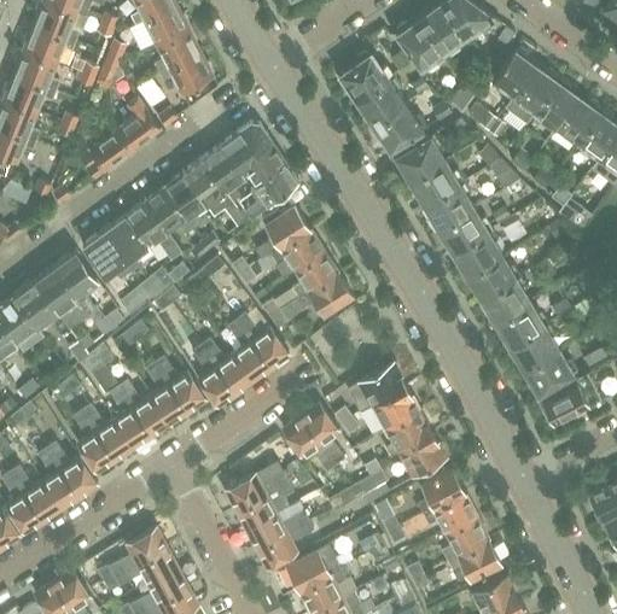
[(44,0),(40,0),(31,24),(74,41),(77,31),(69,29),(75,12),(44,0)]
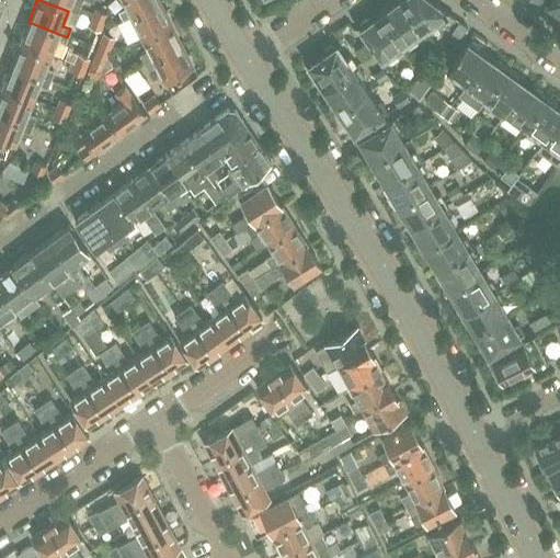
[(40,0),(68,11),(72,0),(79,0),(82,1),(82,0),(40,0)]
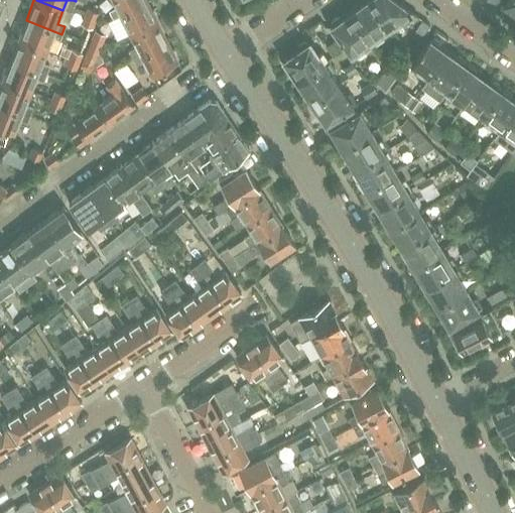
[(110,0),(115,10),(108,13),(112,20),(146,3),(144,0),(110,0)]
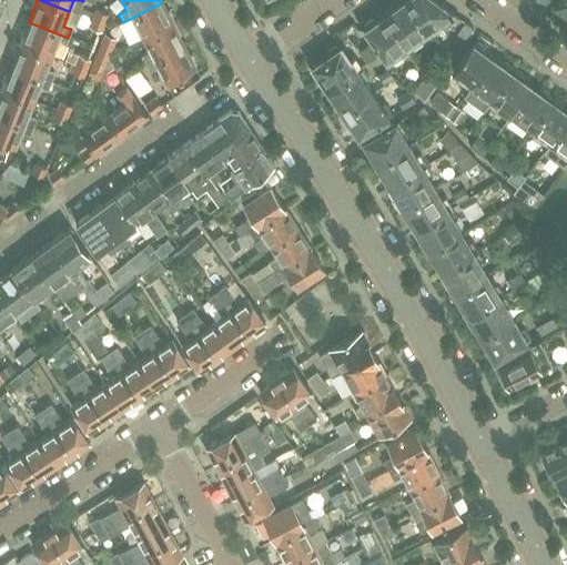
[(452,16),(429,0),(405,0),(403,2),(427,33),(437,26),(443,34),(461,22),(452,16)]
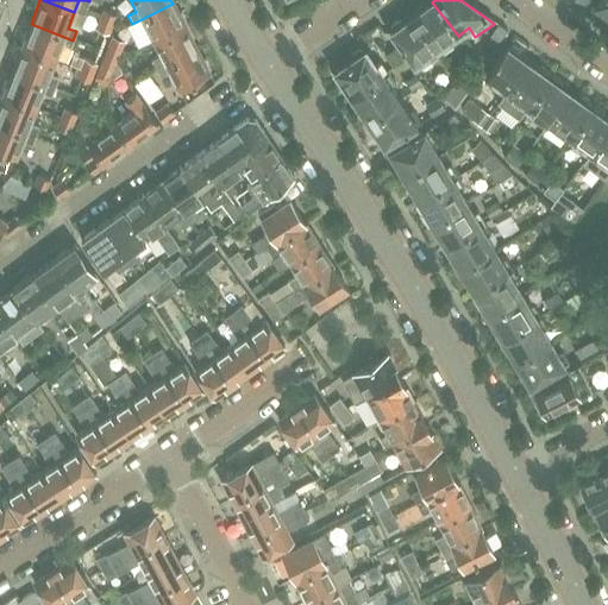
[(607,0),(595,0),(591,7),(607,19),(607,0)]
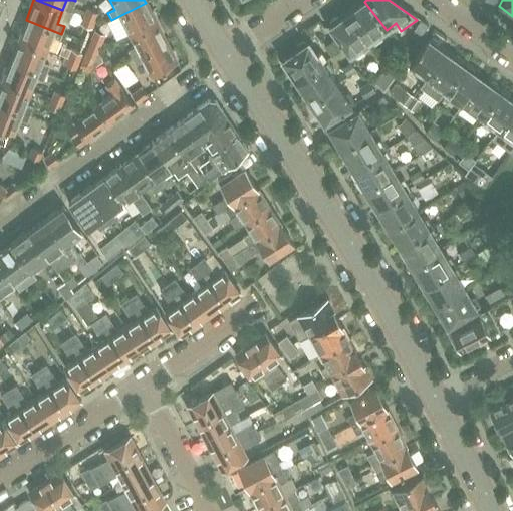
[(364,2),(346,15),(367,43),(387,30),(364,2)]
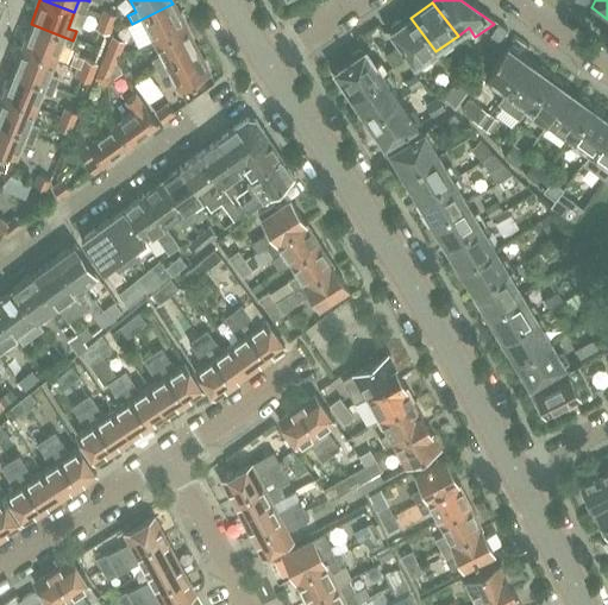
[(144,29),(152,43),(185,27),(173,4),(132,24),(136,33),(144,29)]
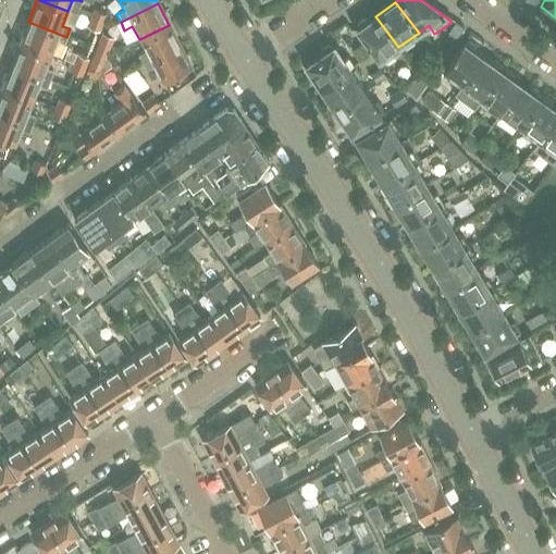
[(94,11),(89,20),(102,25),(106,16),(94,11)]
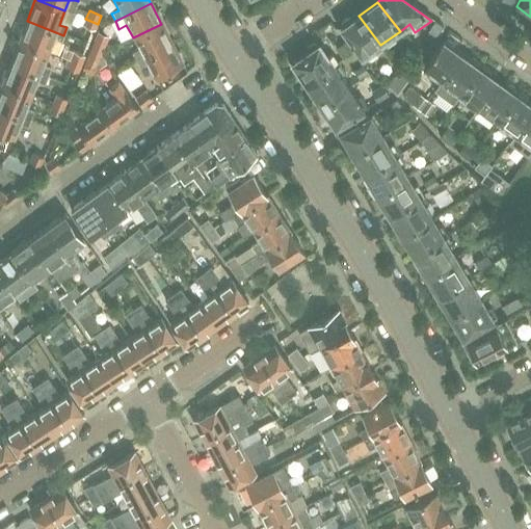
[(361,59),(372,51),(374,55),(383,49),(380,45),(359,16),(339,30),(361,59)]
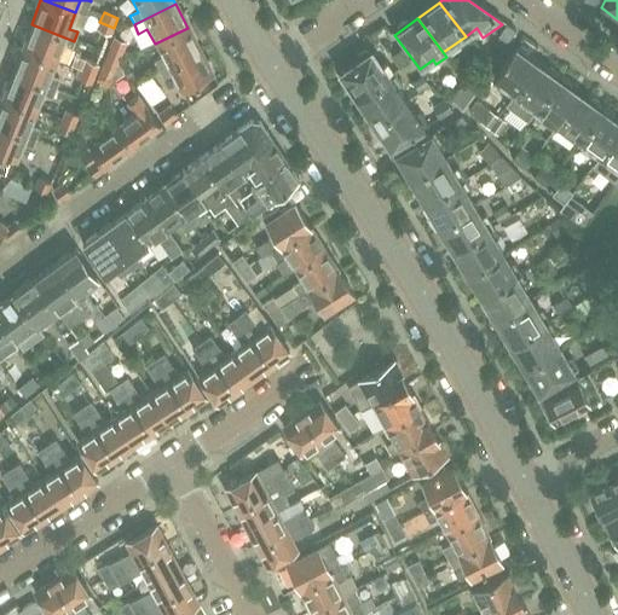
[(110,38),(114,28),(99,22),(96,33),(110,38)]
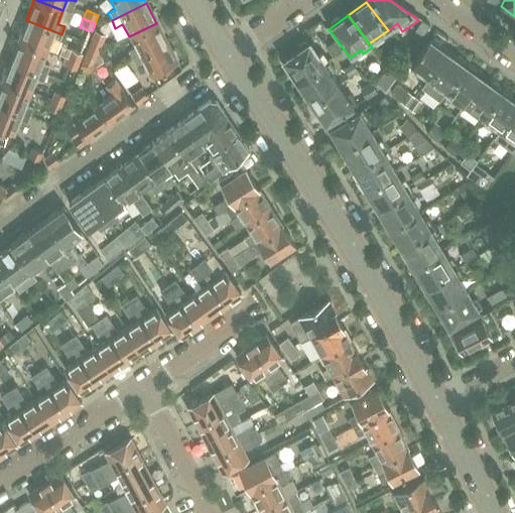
[(26,20),(18,40),(46,52),(51,39),(58,42),(61,34),(26,20)]
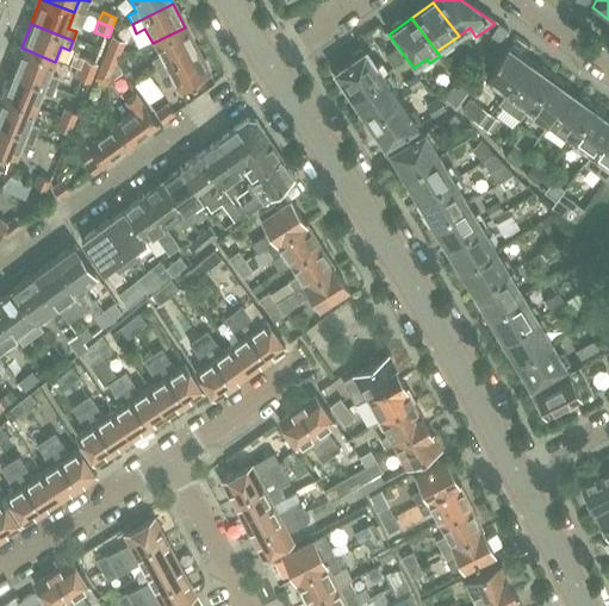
[(498,44),(507,32),(498,26),(490,38),(498,44)]
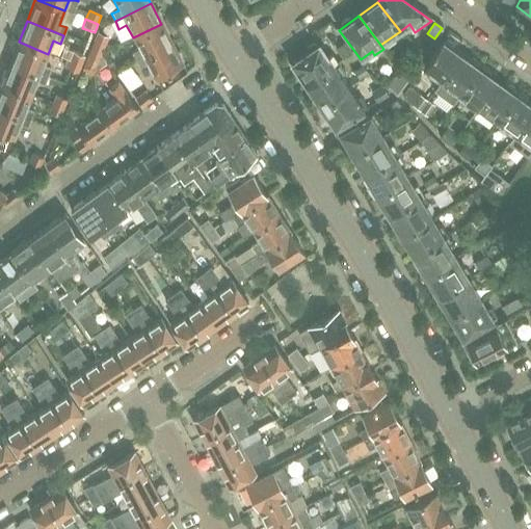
[(133,37),(139,51),(132,55),(136,63),(171,45),(161,24),(133,37)]
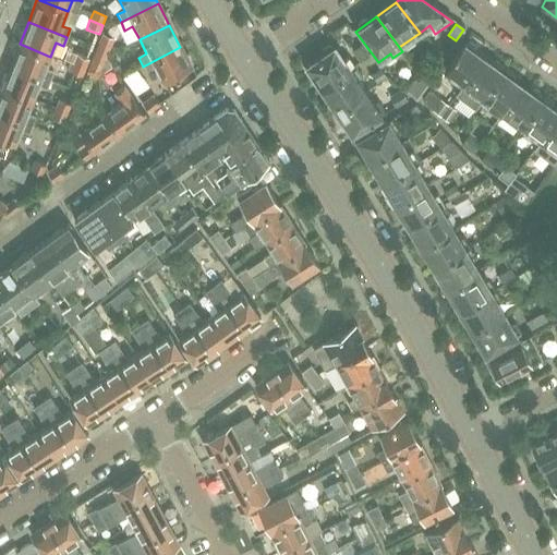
[(113,40),(105,38),(100,36),(98,45),(110,49),(113,40)]
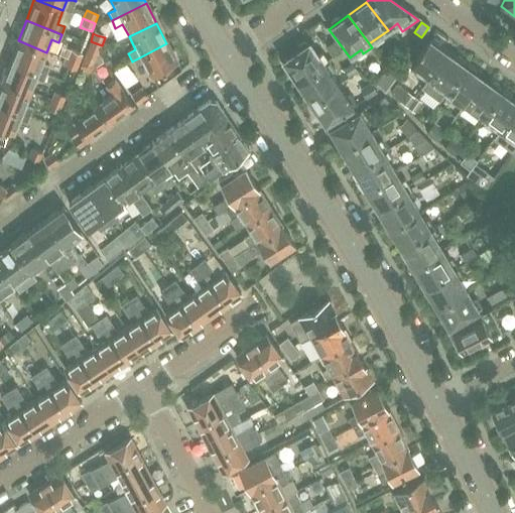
[(67,59),(67,60),(79,65),(82,56),(80,56),(85,42),(75,39),(70,52),(68,51),(66,59),(67,59)]
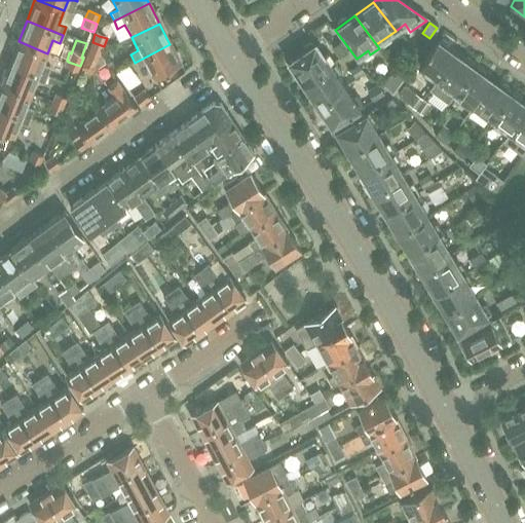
[(19,41),(9,63),(46,77),(49,69),(42,67),(47,53),(19,41)]
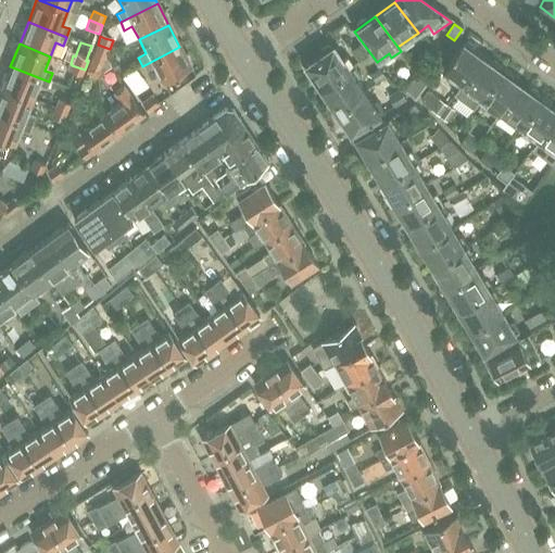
[(105,58),(110,49),(98,45),(93,53),(105,58)]
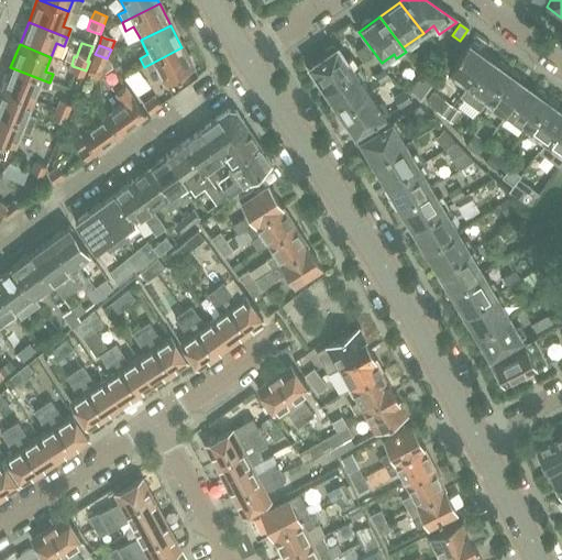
[(466,45),(445,74),(465,88),(486,59),(466,45)]
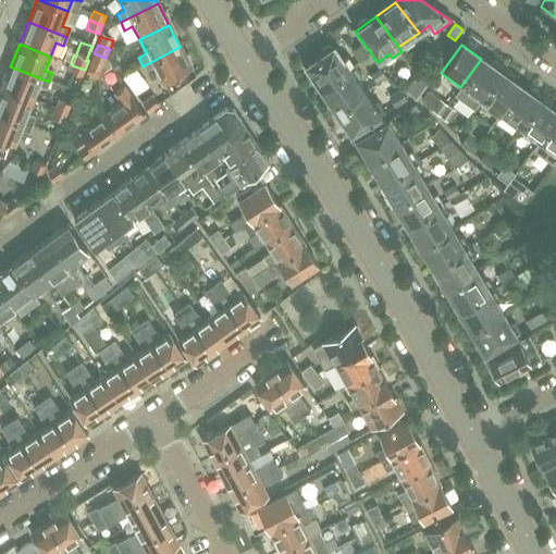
[(190,70),(180,47),(143,66),(146,74),(153,70),(161,85),(190,70)]
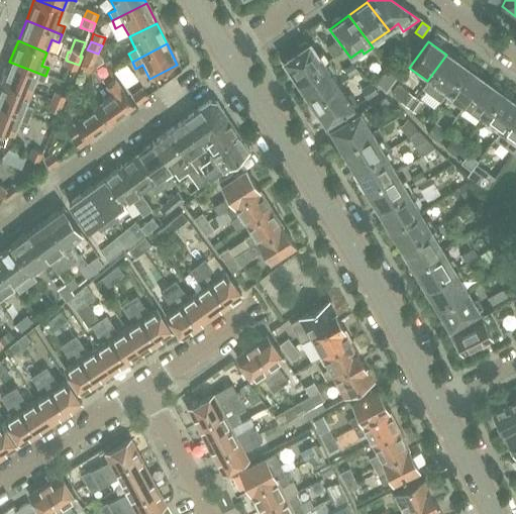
[(282,62),(297,84),(323,65),(309,43),(282,62)]
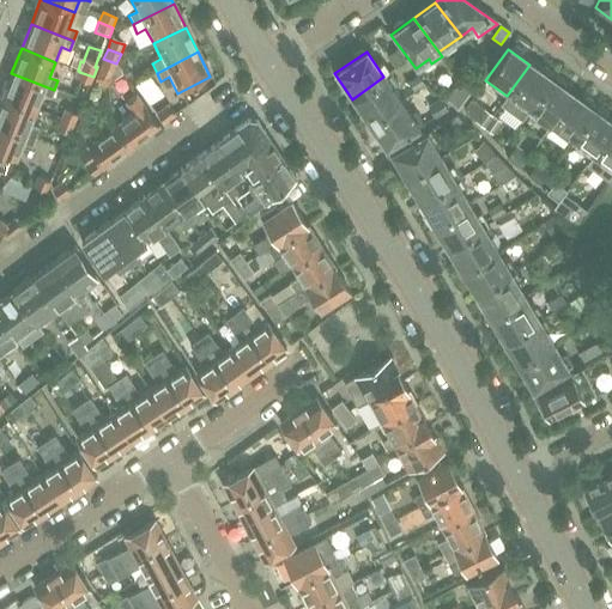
[(389,60),(397,69),(407,62),(400,53),(389,60)]
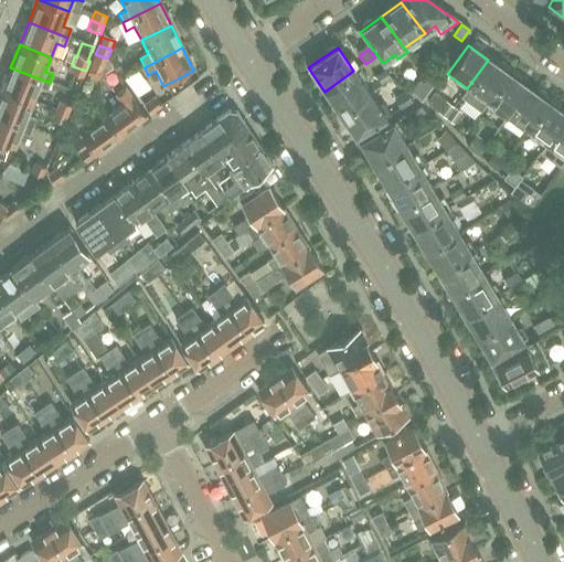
[(104,67),(107,61),(107,59),(95,54),(92,62),(104,67)]
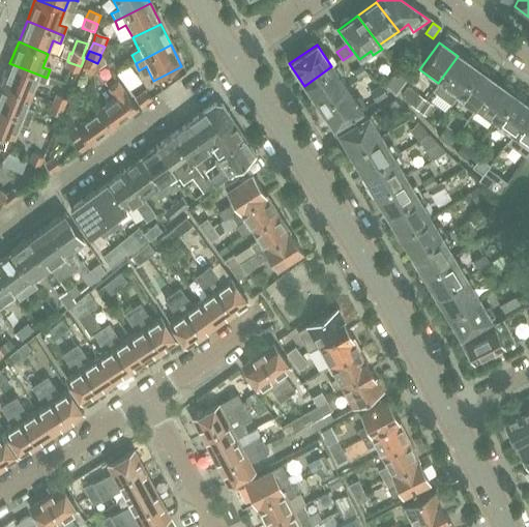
[(103,59),(110,71),(115,68),(108,56),(103,59)]
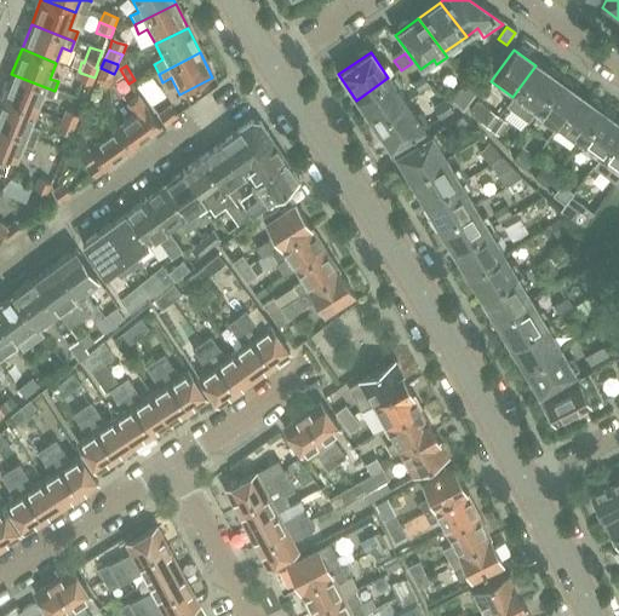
[(528,122),(534,113),(557,81),(536,65),(513,97),(508,104),(515,110),(514,113),(528,122)]
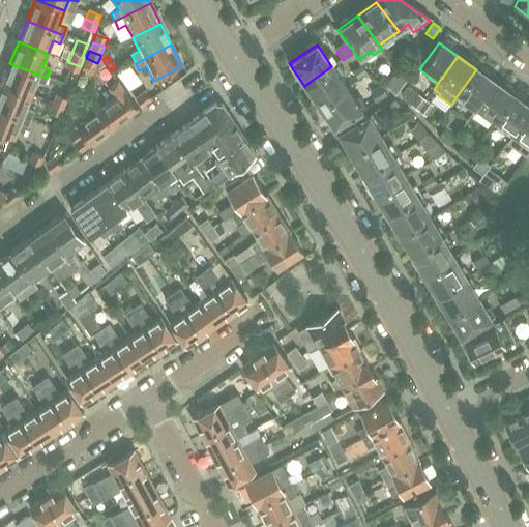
[(66,70),(77,75),(78,75),(81,66),(68,62),(66,70)]
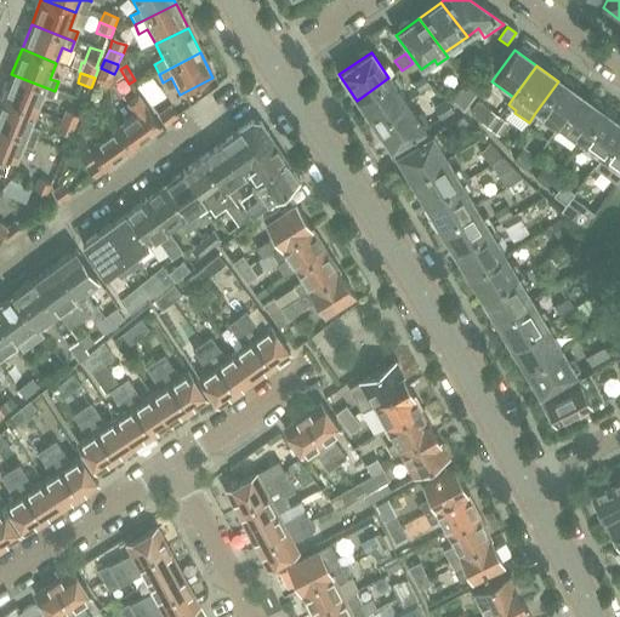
[(11,74),(1,100),(37,113),(43,97),(51,101),(55,91),(11,74)]
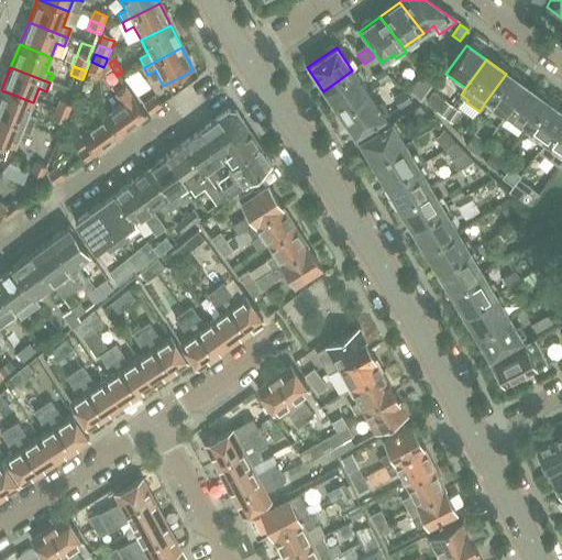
[(323,91),(339,114),(367,94),(352,70),(323,91)]
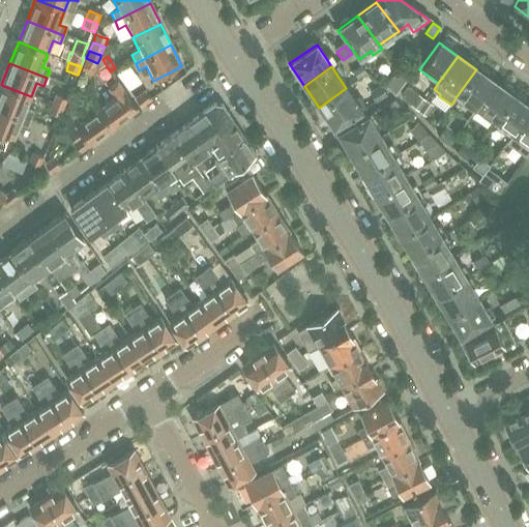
[(357,82),(366,76),(361,67),(351,74),(357,82)]
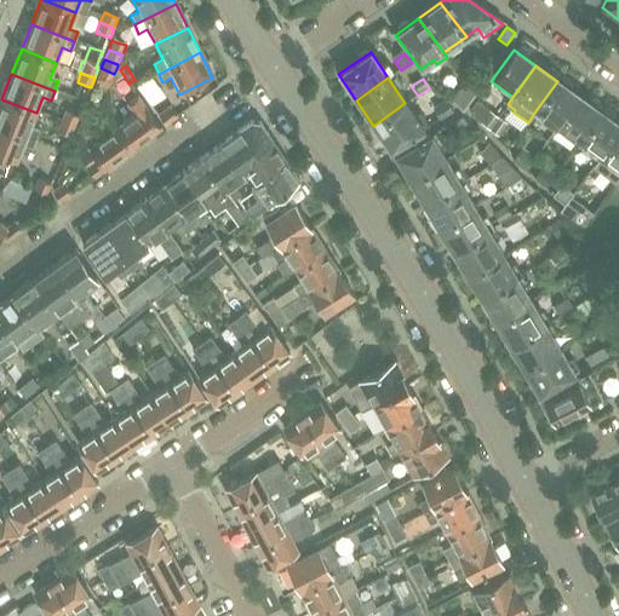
[(462,113),(479,88),(469,80),(450,102),(462,113)]
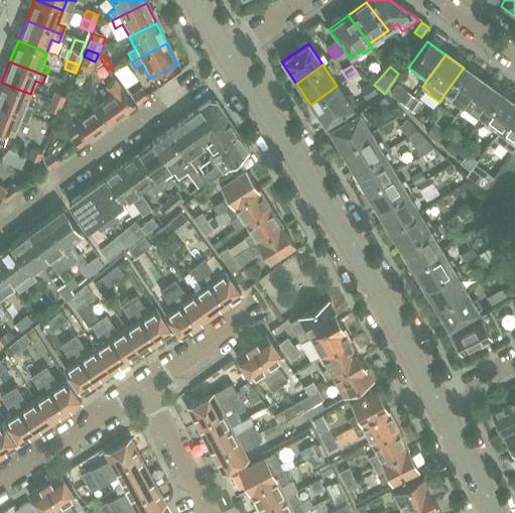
[(444,94),(463,107),(482,81),(464,68),(444,94)]
